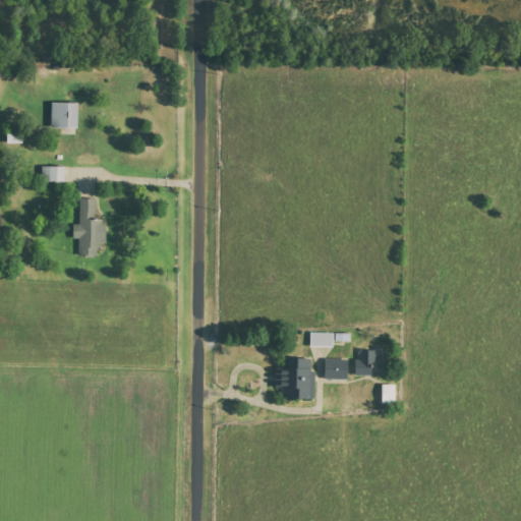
[(79,127),(80,102),(53,102),(52,127),(79,127)]
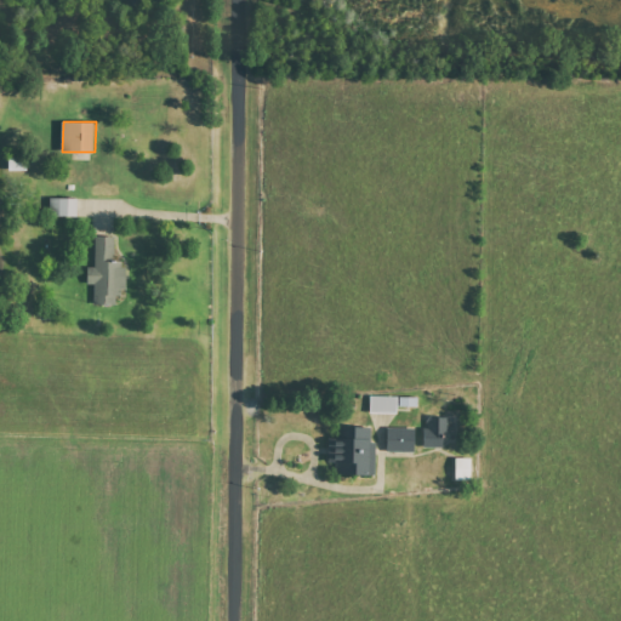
[(51,198),(50,216),(79,217),(79,198),(51,198)]
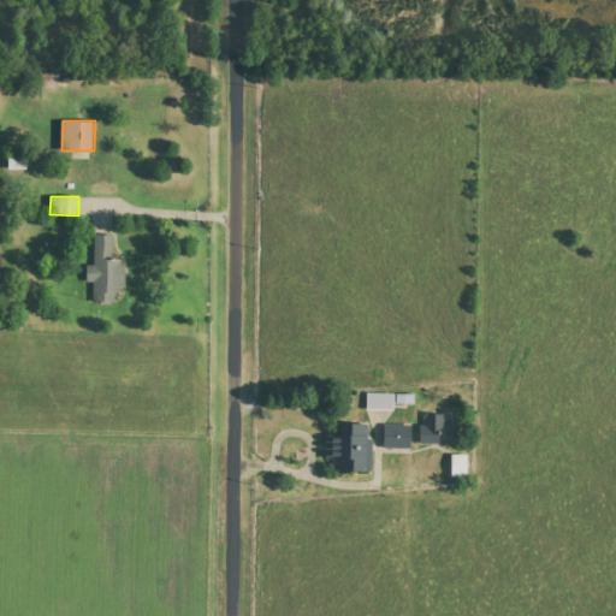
[(114,235),(95,234),(95,265),(88,265),(88,282),(94,282),(94,301),(122,302),(123,259),(114,259),(114,235)]
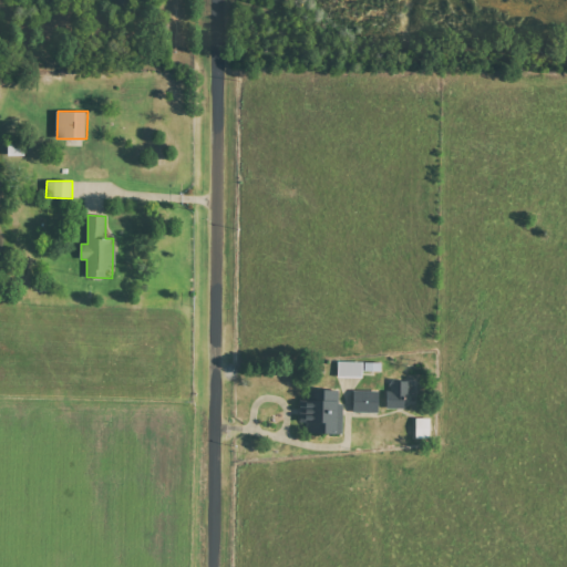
[(363,361),(339,361),(339,377),(362,377),(363,361)]
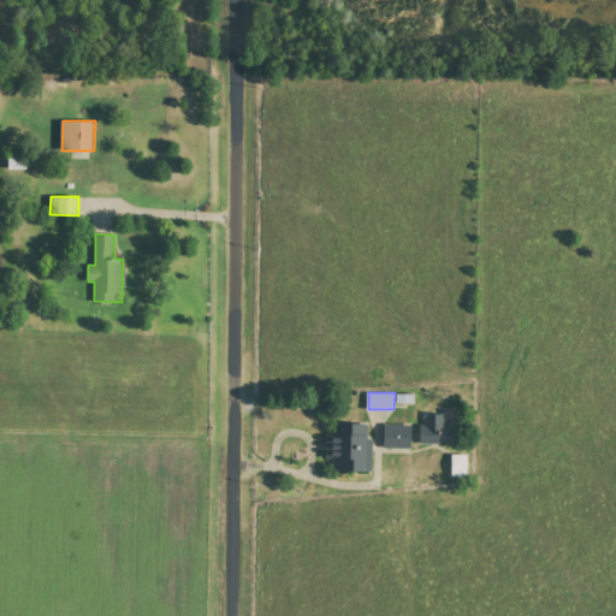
[(415,394),(396,394),(395,402),(415,403),(415,394)]
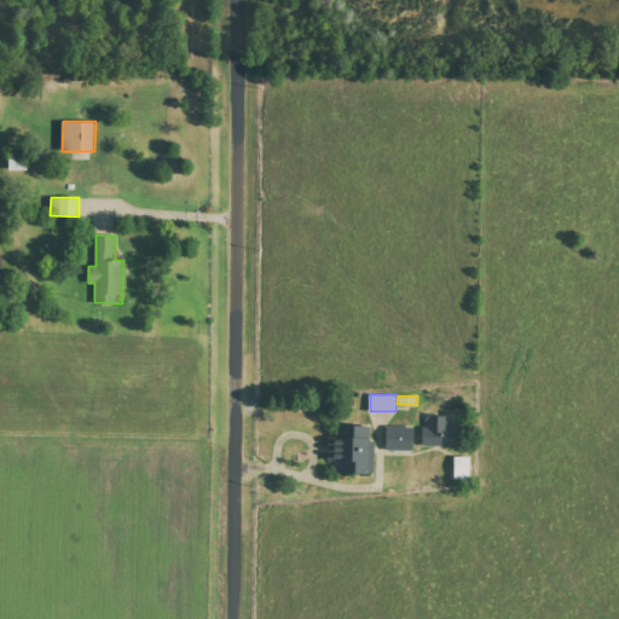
[(426,445),(444,446),(445,416),(428,415),(426,445)]
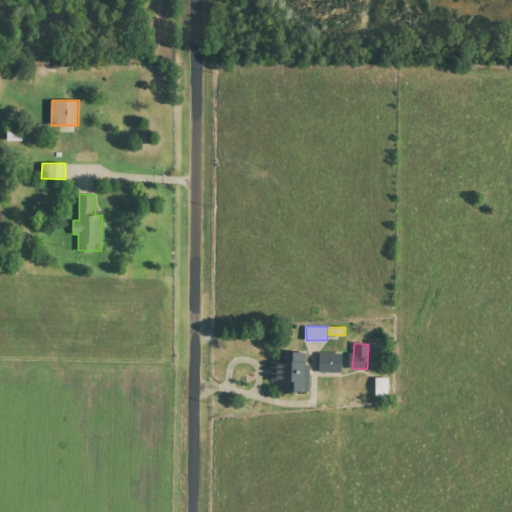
[(273,361),(273,382),(279,382),(279,391),(309,391),(309,351),(281,352),(281,361),(273,361)]
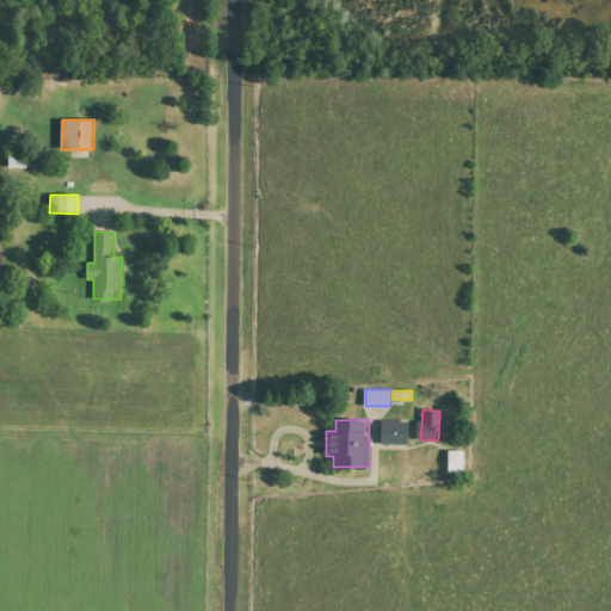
[(382,420),(382,444),(409,444),(409,421),(382,420)]
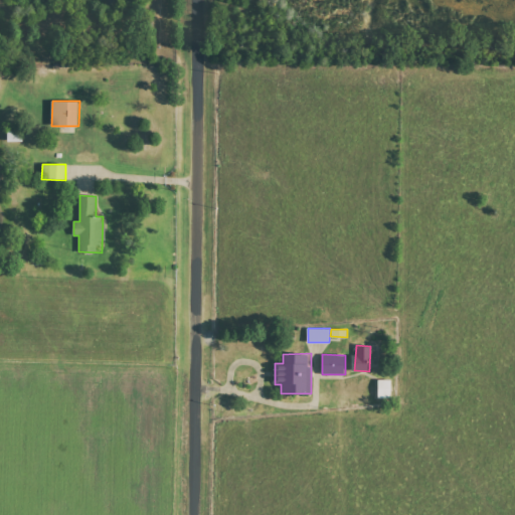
[(392,379),(379,379),(379,398),(392,398),(392,379)]
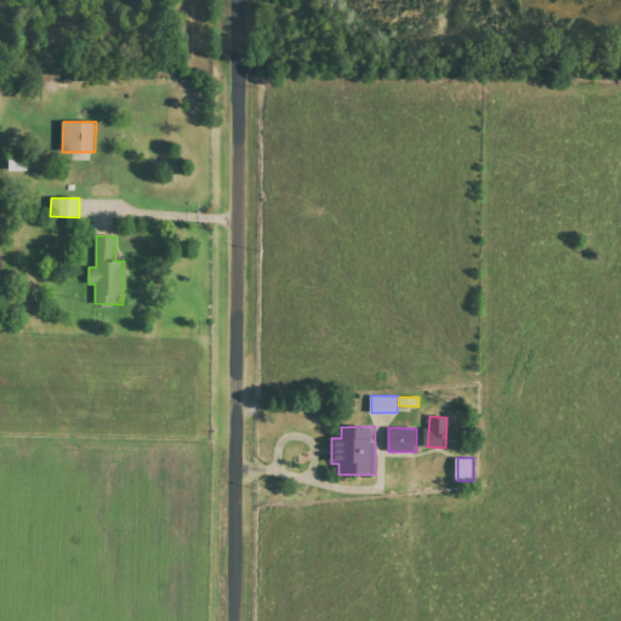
All buildings are outlined.
